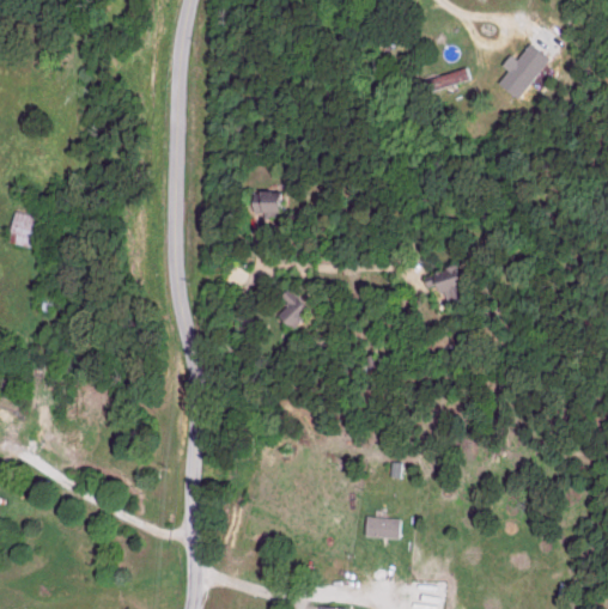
[(518,61),(510,55),(503,67),(509,71),(498,86),(521,102),(549,60),(529,46),(518,61)]
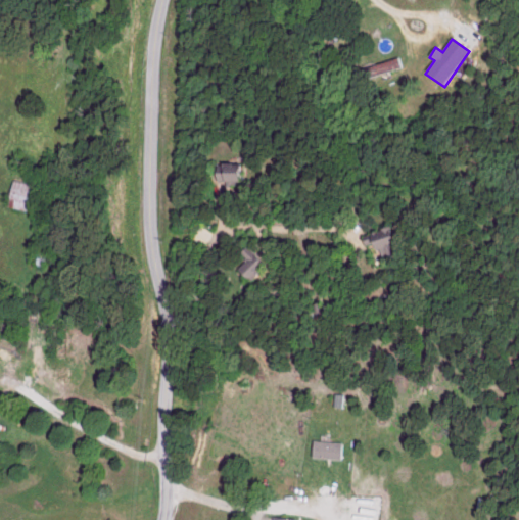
[(362,83),(404,67),(399,57),(358,73),(362,83)]
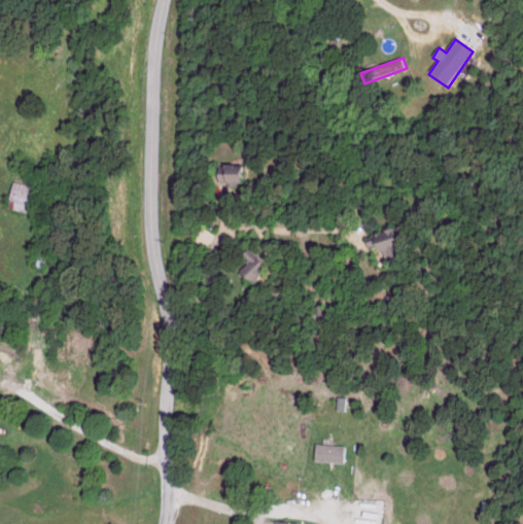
[(215,175),(233,191),(244,179),(227,163),(215,175)]
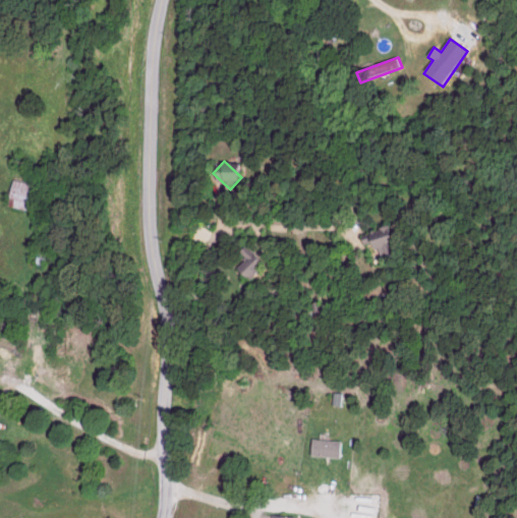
[(248,259),(245,256),(234,268),(247,282),(267,264),(255,251),(248,259)]
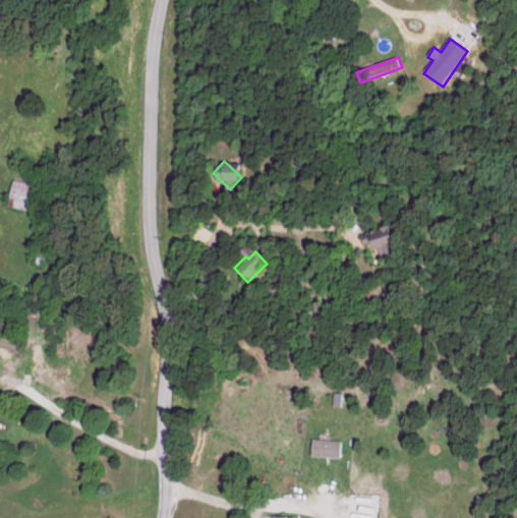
[(349,458),(349,441),(318,440),(317,457),(349,458)]
